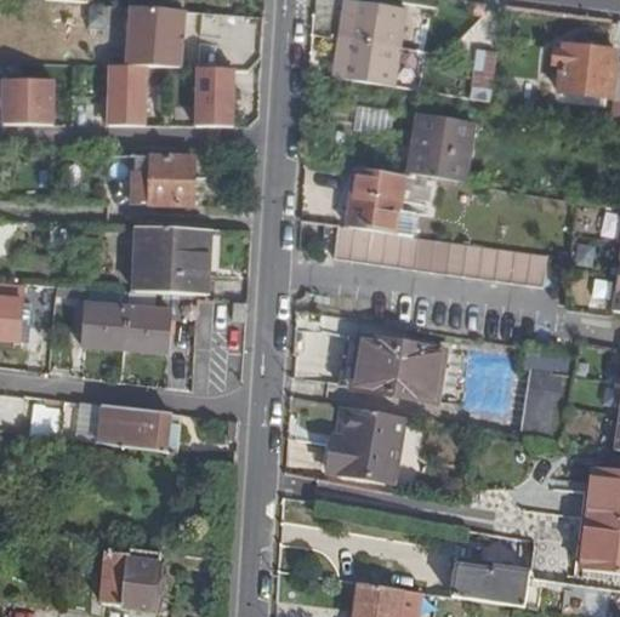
[(331,78),(393,87),(398,47),(404,9),(342,0),(337,34),(345,35),(343,44),(336,43),(331,78)]
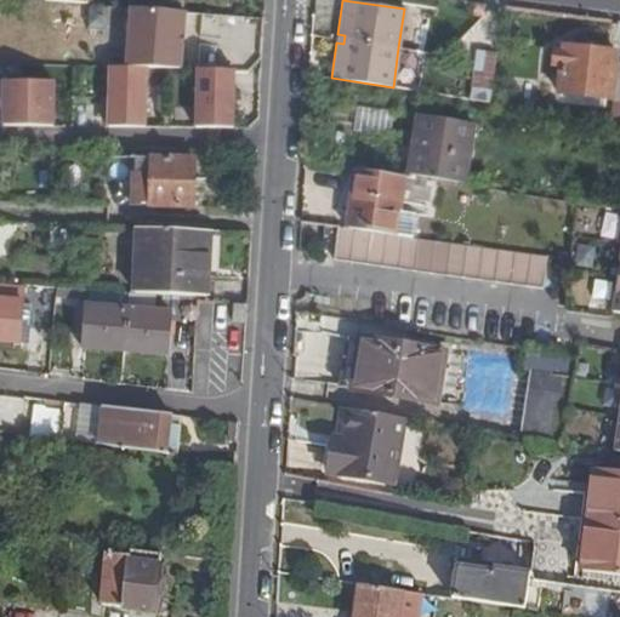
[(182,60),(185,7),(113,4),(111,43),(129,44),(128,56),(182,60)]
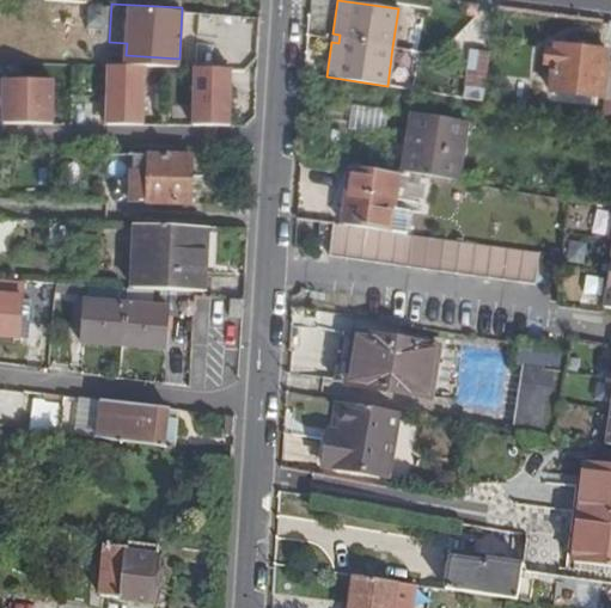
[(548,90),(610,98),(610,60),(608,60),(608,51),(555,44),(553,49),(548,49),(544,51),(543,61),(544,63),(551,63),(548,90)]
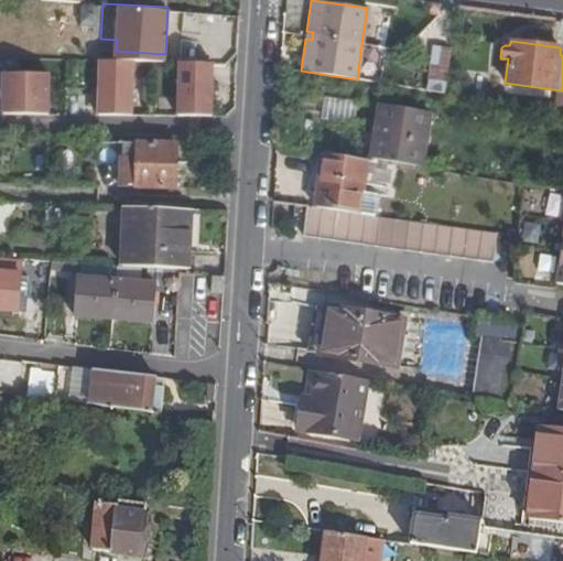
[(431,46),(425,88),(444,92),(452,49),(431,46)]
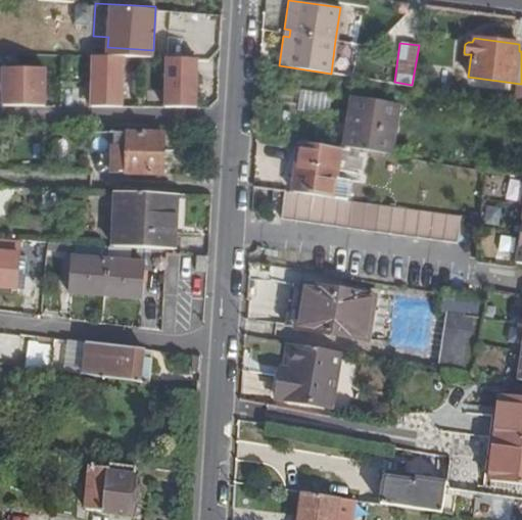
[(192,52),(157,50),(155,102),(190,103),(192,52)]
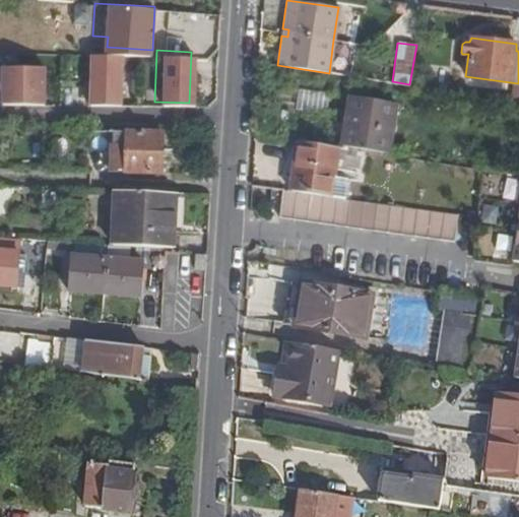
[(0,102),(42,101),(41,60),(0,61),(0,102)]
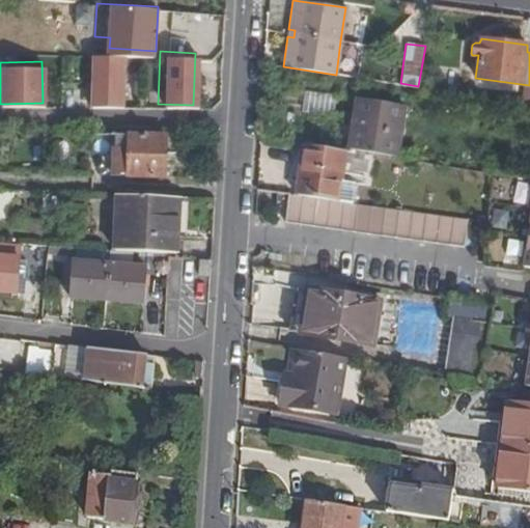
[(299,107),(323,112),(327,92),(303,87),(299,107)]
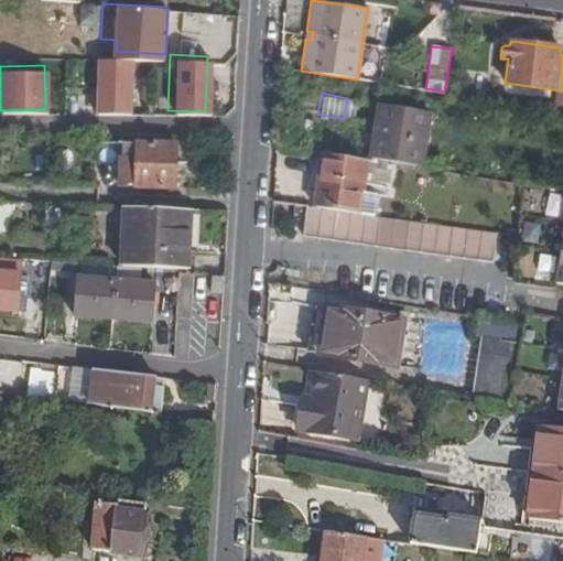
[(426,111),(377,105),(368,160),(418,168),(426,111)]
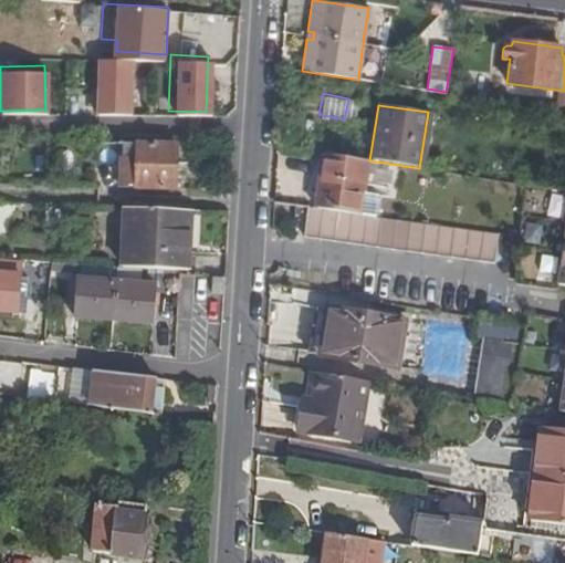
[(134,181),(134,185),(175,186),(176,142),(156,141),(157,138),(153,137),(153,141),(116,139),(116,180),(134,181)]
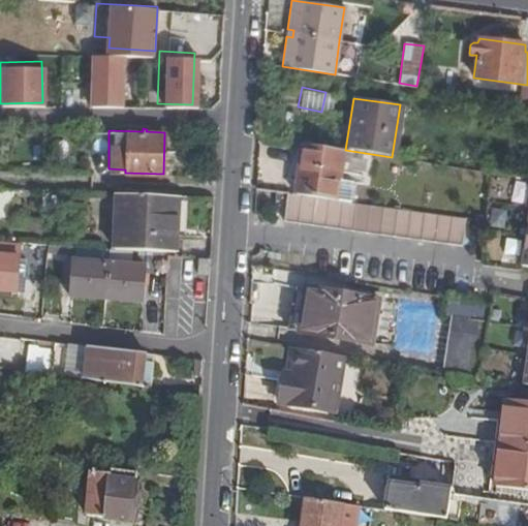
[(343,150),(302,144),(293,194),(349,202),(353,181),(339,178),(343,150)]
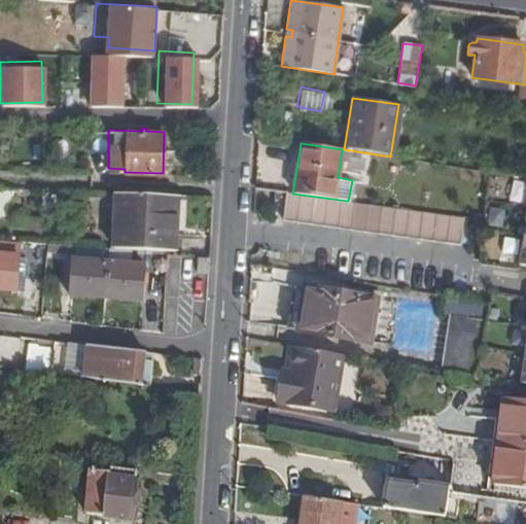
[(11,208),(12,187),(0,185),(0,207),(2,208),(11,208)]
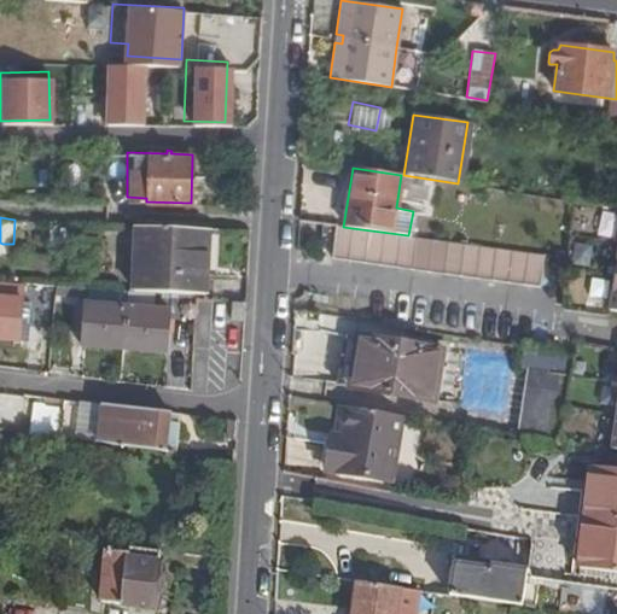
[(210,255),(213,228),(141,224),(140,250),(210,255)]
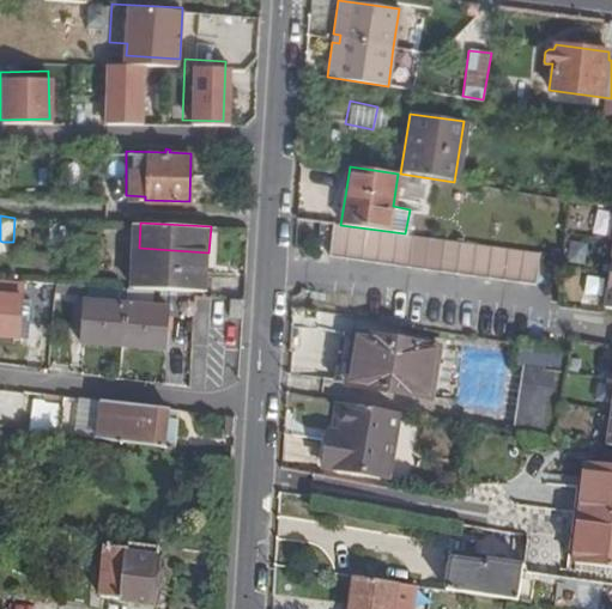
[(333,225),(329,247),(535,276),(538,263),(538,253),(333,225)]
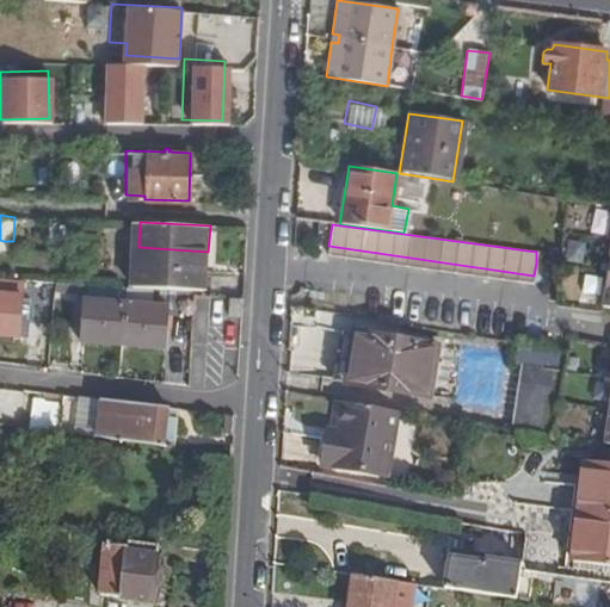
[(534,276),(328,246),(328,255),(533,283),(534,276)]
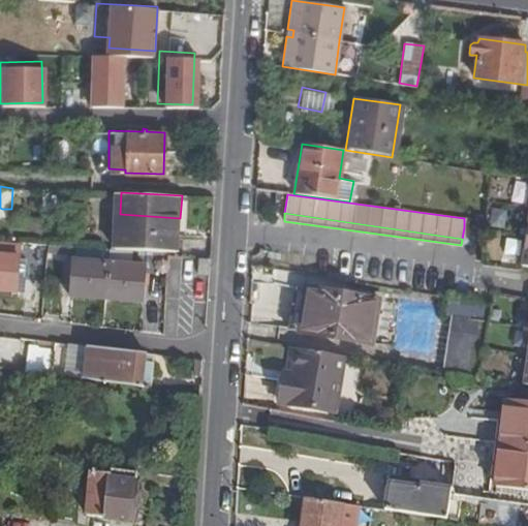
[(178,250),(180,218),(120,214),(119,246),(178,250)]
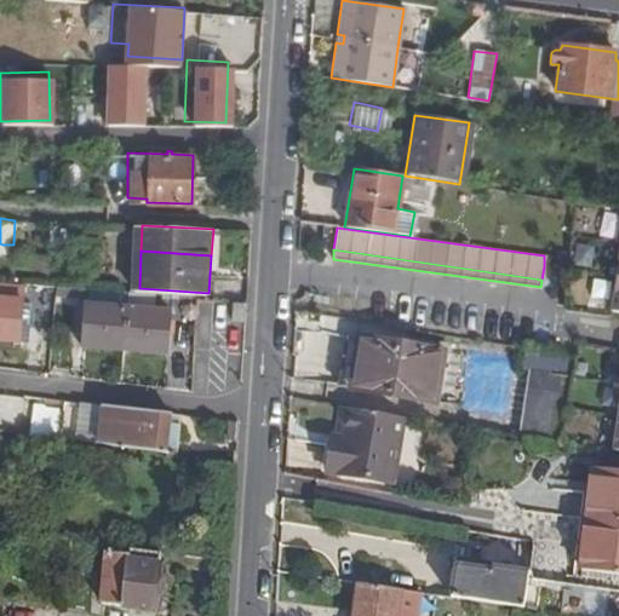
[(0,337),(18,339),(30,340),(33,310),(21,309),(23,282),(0,280),(0,337)]
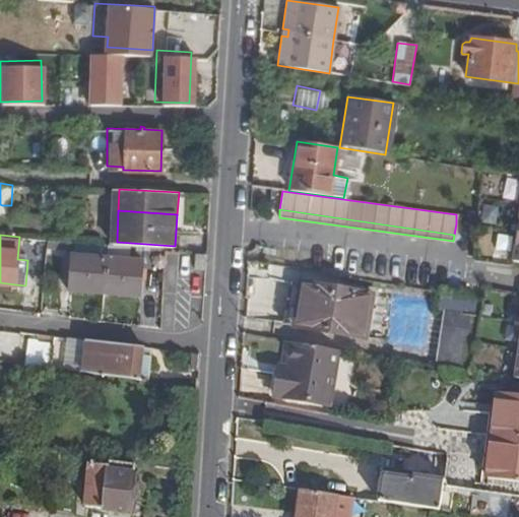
[(109,244),(108,256),(134,258),(134,246),(109,244)]
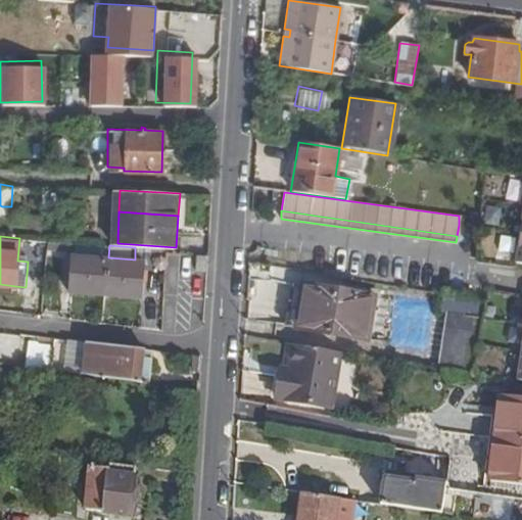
[(104,293),(108,257),(73,255),(69,290),(104,293)]
